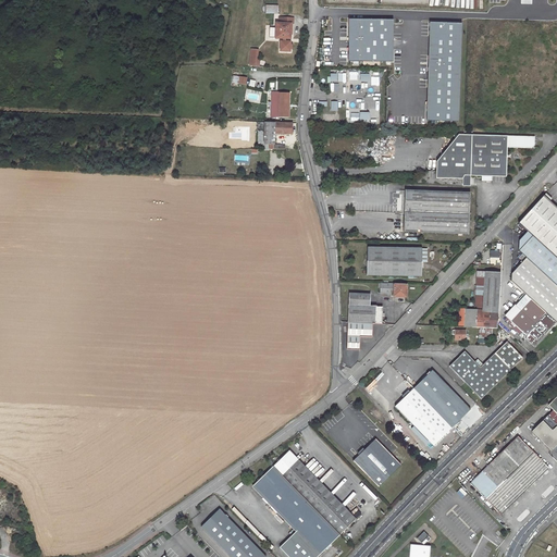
[(293,25),(293,19),(279,19),(279,24),(276,24),(275,28),(270,28),(269,38),(283,39),(283,42),(281,42),(280,52),(289,52),(289,50),(289,46),(291,42),(289,42),(289,39),(291,39),(291,25),(293,25)]
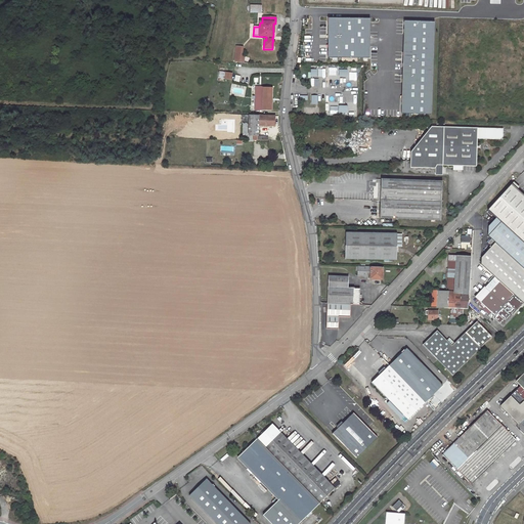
[(373,57),(372,17),(329,17),(329,57),(373,57)]
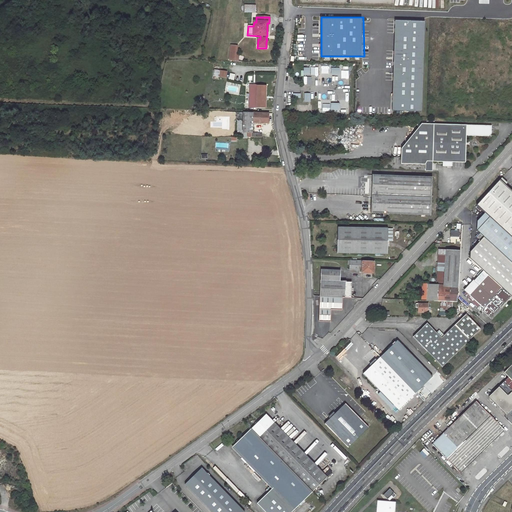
[(425,111),(426,21),(395,20),(394,110),(425,111)]
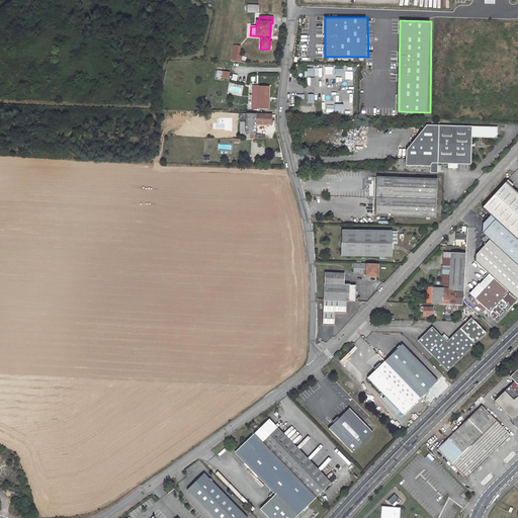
[(269,110),(270,86),(260,86),(260,109),(269,110)]
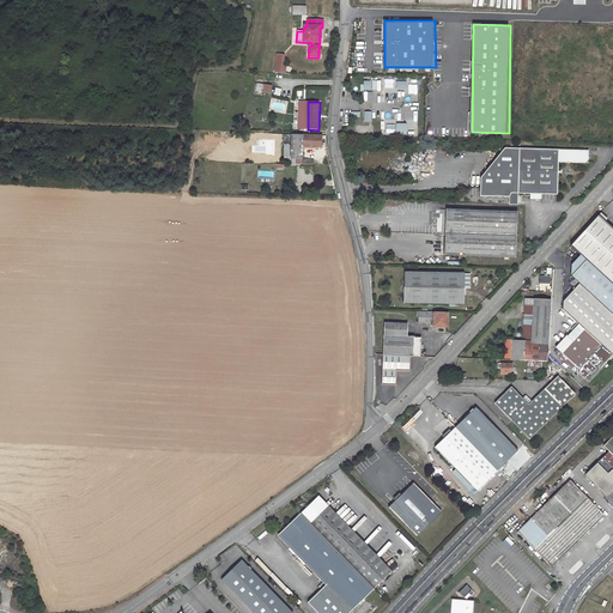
[(291,135),(290,159),(301,159),(301,164),(314,164),(314,161),(311,161),(311,159),(303,159),(303,147),(321,147),(322,135),(291,135)]
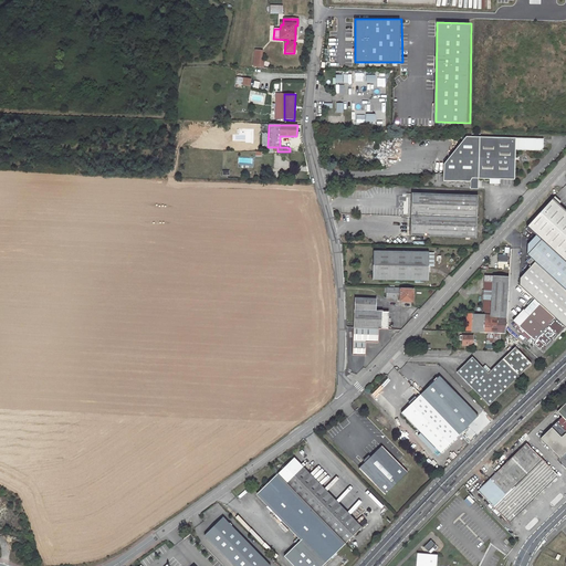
[(479,179),(480,137),(467,137),(444,165),(444,181),(447,181),(447,195),(449,195),(450,181),(471,182),(471,178),(479,179)]
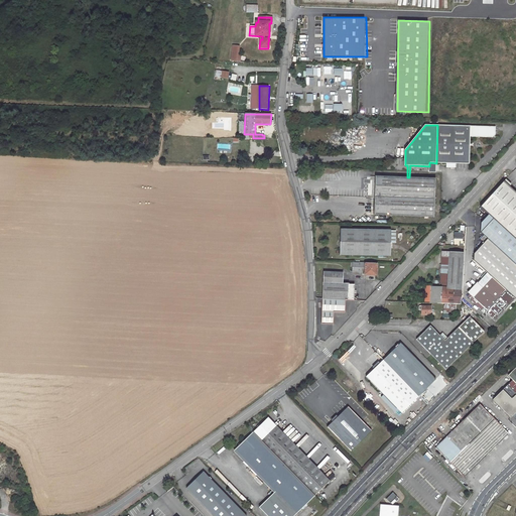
[(470,146),(470,143),(471,136),(493,137),(495,135),(496,127),(437,125),(436,163),(446,163),(447,163),(447,164),(453,164),(453,163),(456,163),(470,163),(470,146)]
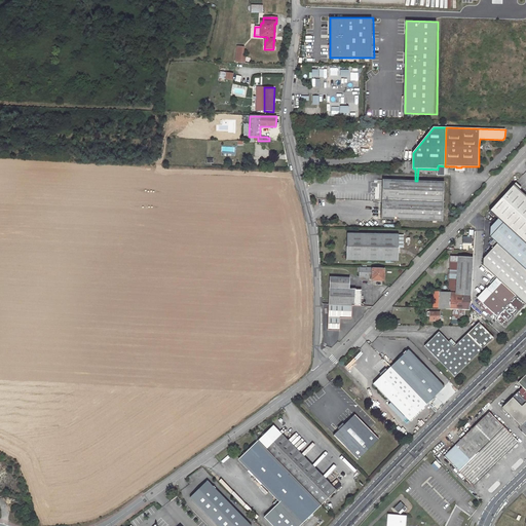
[(382,180),(381,218),(443,221),(444,182),(417,181),(415,181),(382,180)]
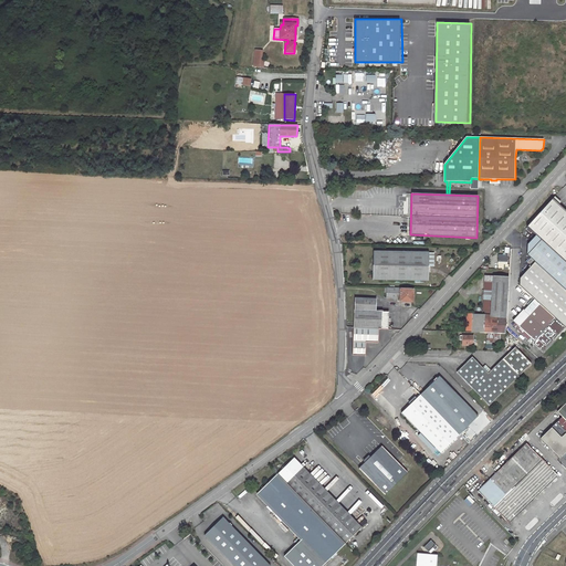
[(536,244),(565,271),(565,210),(553,199),(527,227),(536,234),(541,239),(536,244)]
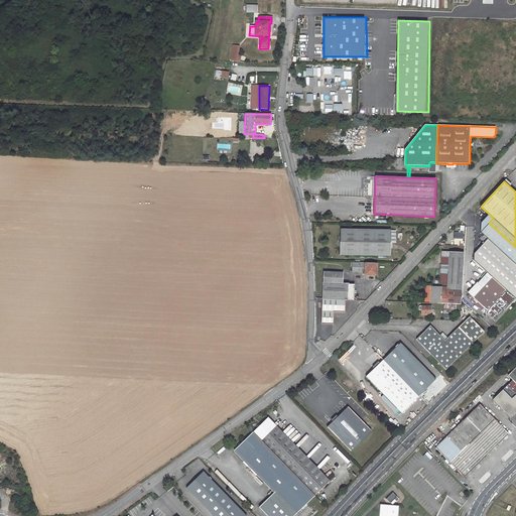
[(493,218),(489,214),(485,219),(489,223),(493,218)]
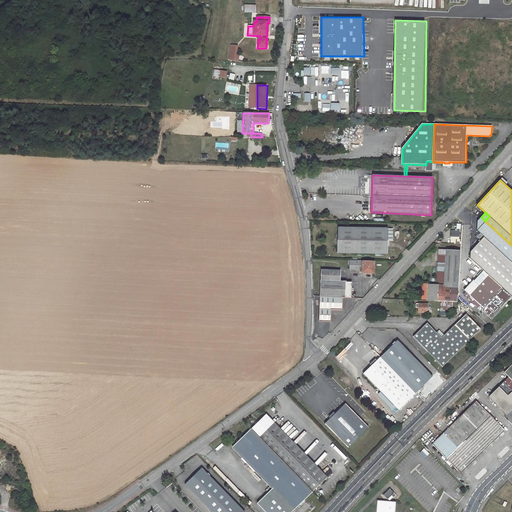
[(478,221),(477,230),(485,221),(481,217),(478,221)]
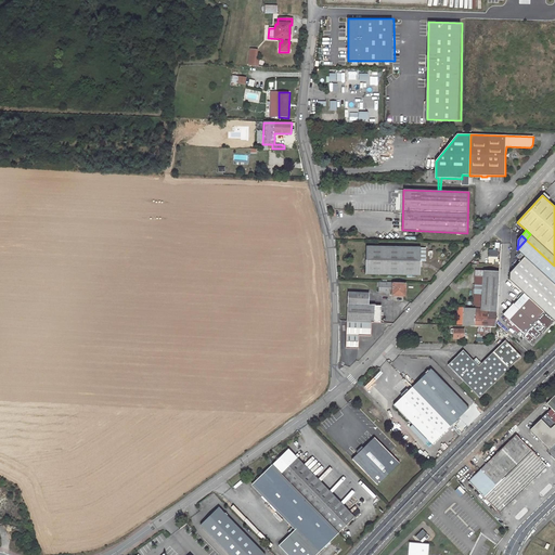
[(544,311),(554,321),(554,266),(526,240),(517,249),(520,253),(517,256),(521,260),(510,272),(510,280),(524,293),(544,311)]
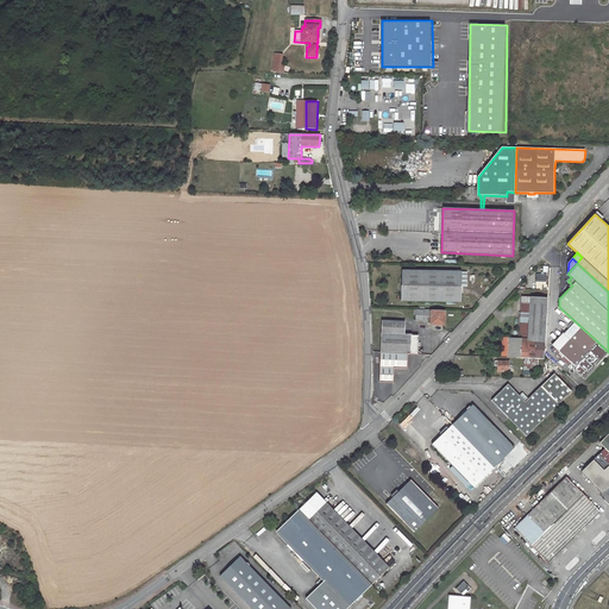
[(402,270),(401,300),(460,301),(462,271),(402,270)]
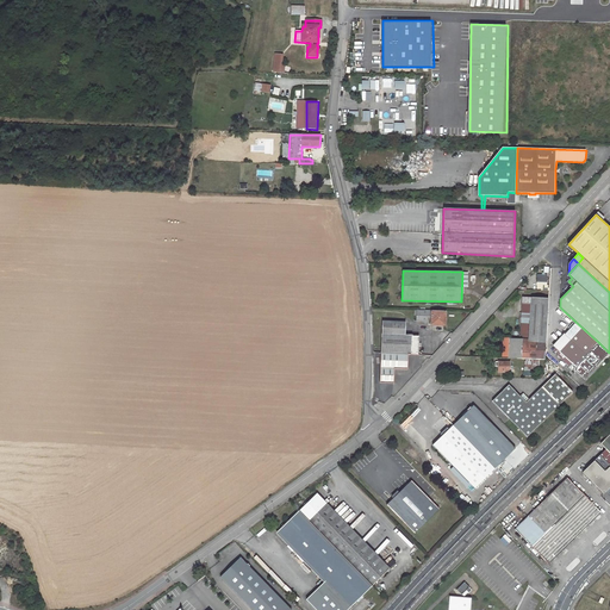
[(545,359),(548,298),(531,297),(529,340),(509,340),(510,337),(503,337),(503,356),(517,356),(517,358),(545,359)]
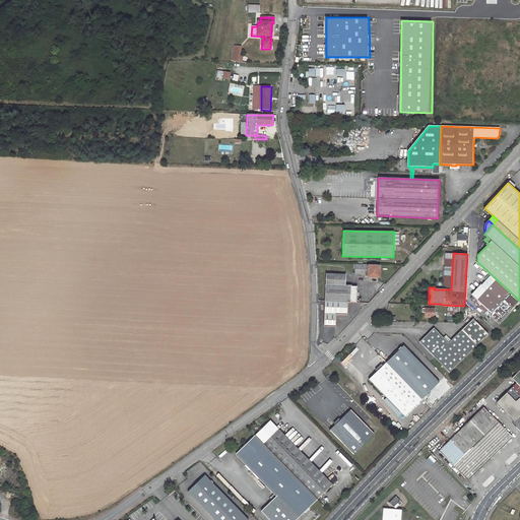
[(355,264),(355,273),(368,274),(368,275),(379,275),(380,265),(355,264)]
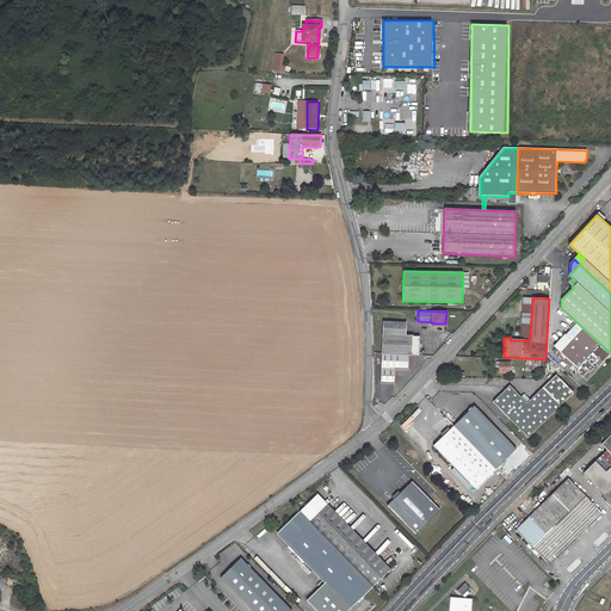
[(395,369),(408,370),(408,355),(418,355),(419,337),(406,337),(406,322),(383,321),(381,383),(394,383),(395,369)]
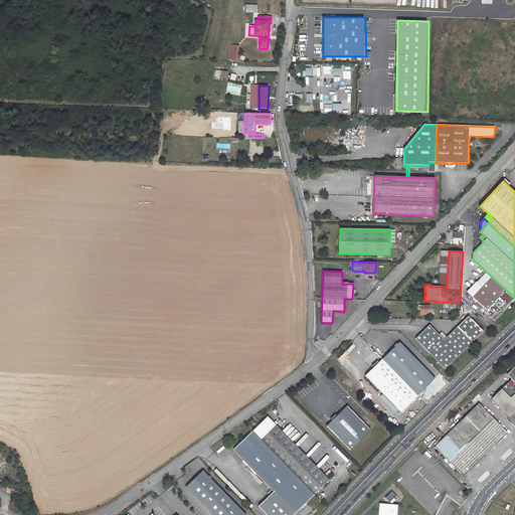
[(486,272),(468,292),(486,310),(505,289),(486,272)]
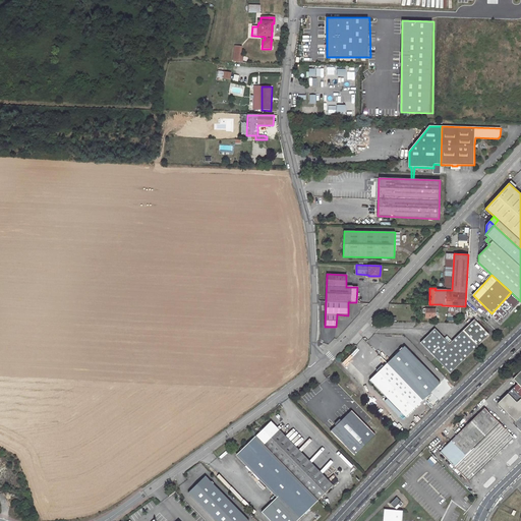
[(423,308),(423,312),(425,312),(425,317),(436,317),(436,308),(423,308)]
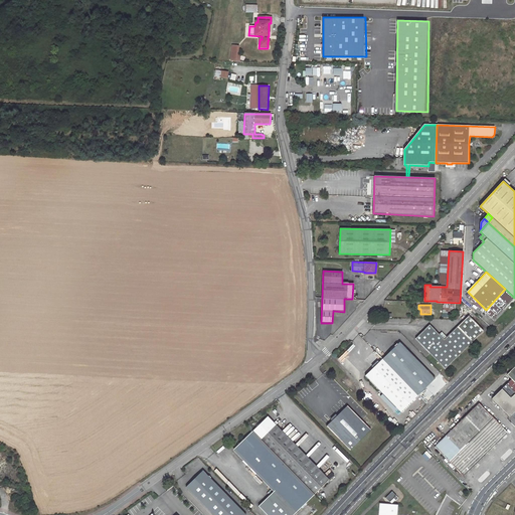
[(430,324),(415,338),(445,368),(472,342),(458,327),(445,339),(430,324)]
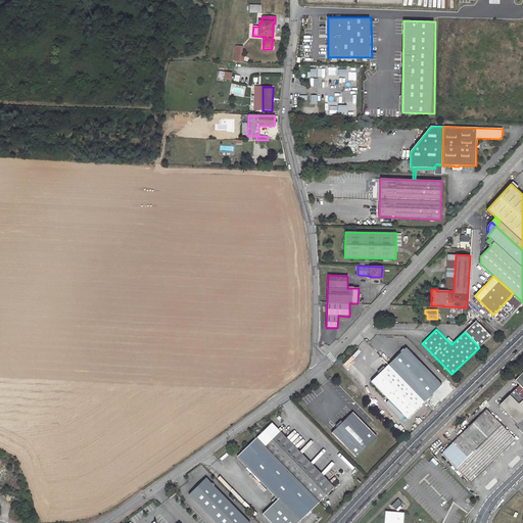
[(407,347),(371,381),(407,418),(441,384),(407,347)]
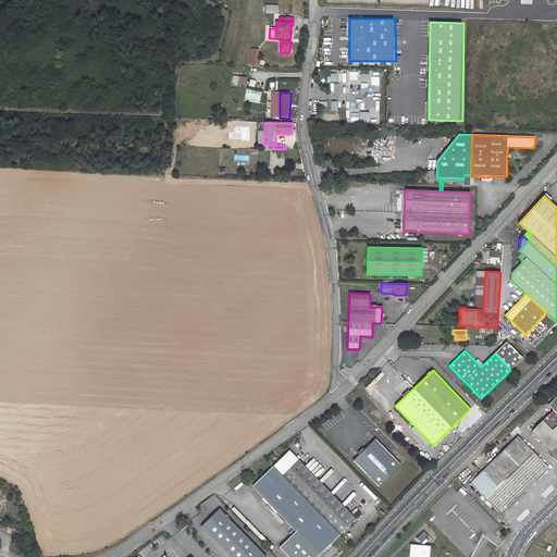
[(552,450),(556,444),(556,397),(553,401),(556,406),(556,413),(554,409),(532,431),(552,450)]
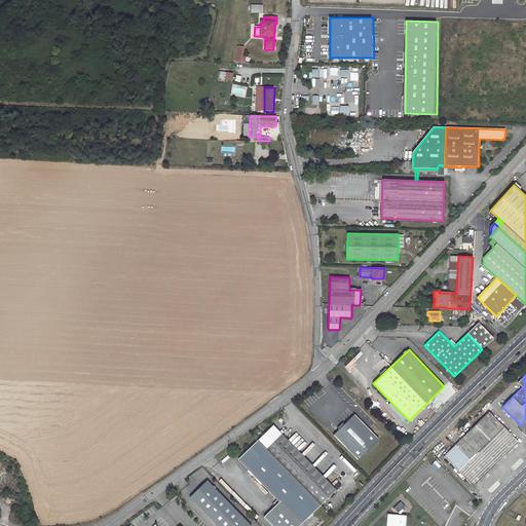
[(489,412),(444,455),(473,486),(519,442),(489,412)]
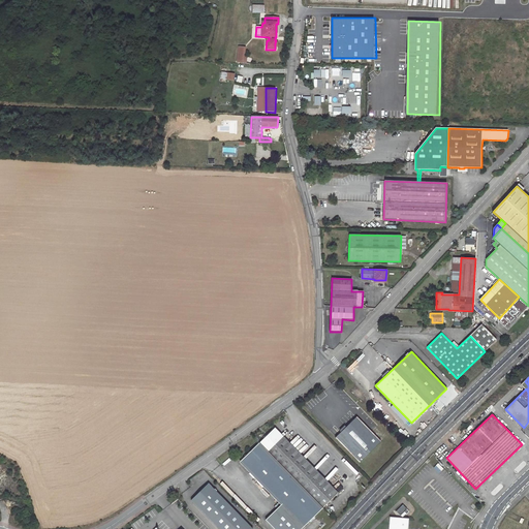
[(356,416),(336,437),(360,461),(380,441),(356,416)]
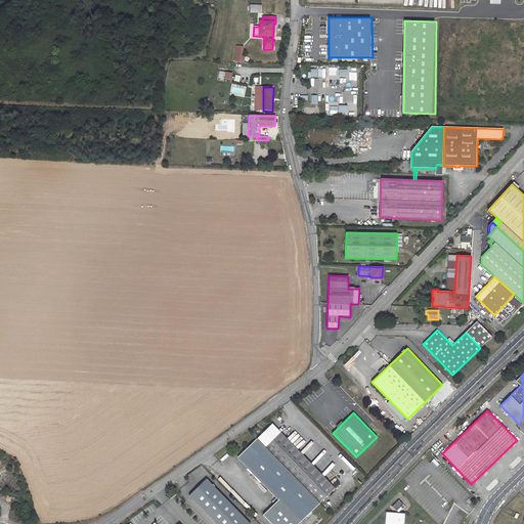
[(271,425),(238,456),(302,521),(334,489),(271,425)]
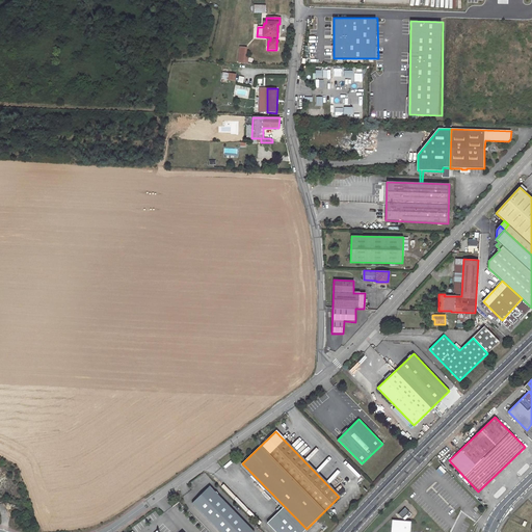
[(210,485),(192,503),(220,531),(254,531),(255,531),(210,485)]
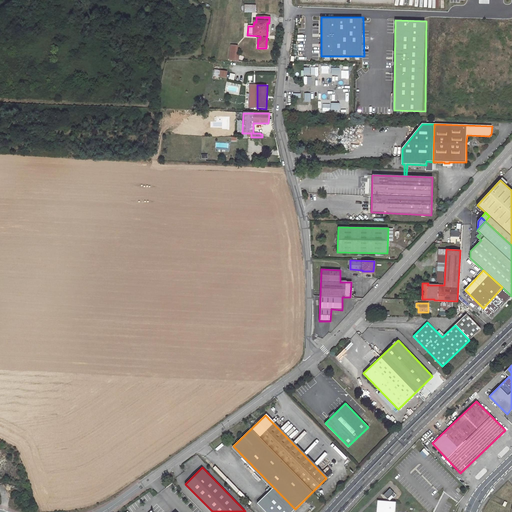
[(390,488),(384,494),(388,499),(394,492),(390,488)]
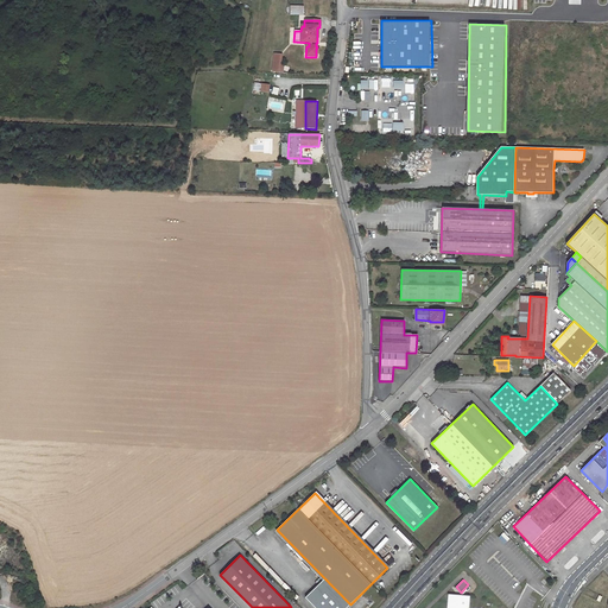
[(469,607),(472,596),(449,594),(447,607),(469,607)]
